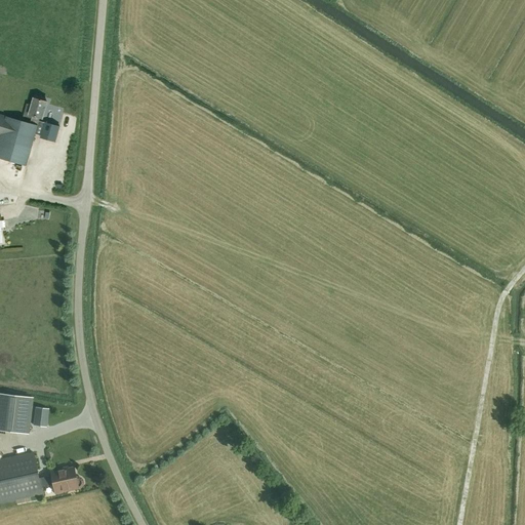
[(23,116),(31,119),(30,124),(0,115),(0,158),(26,166),(35,133),(40,135),(39,137),(54,143),(58,127),(44,122),(43,123),(38,121),(39,118),(41,119),(46,102),(33,98),(31,106),(26,104),(23,116)]
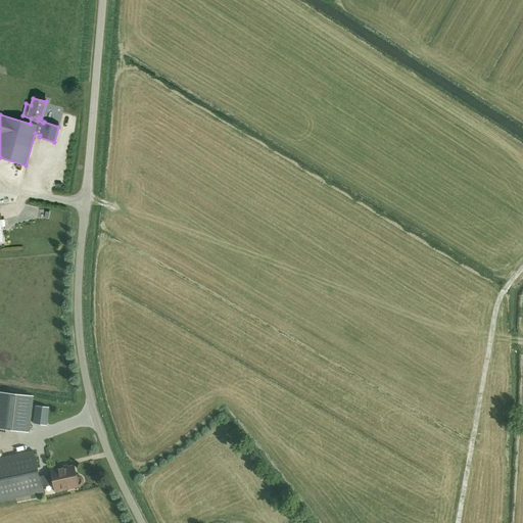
[(36,217),(47,217),(46,208),(35,209),(36,217)]
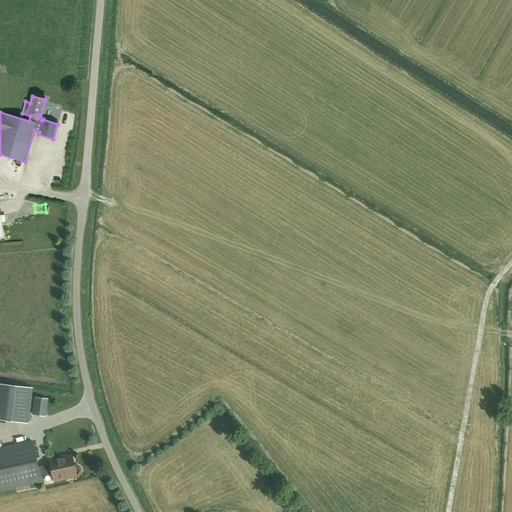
[(0,420),(26,423),(31,387),(0,383),(0,420)]
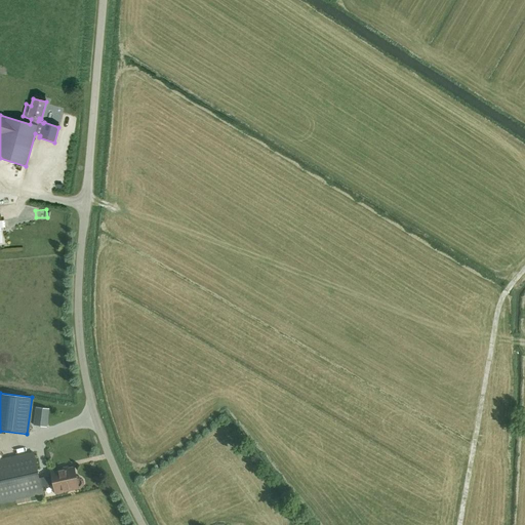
[(49,409),(37,407),(34,426),(46,428),(49,409)]
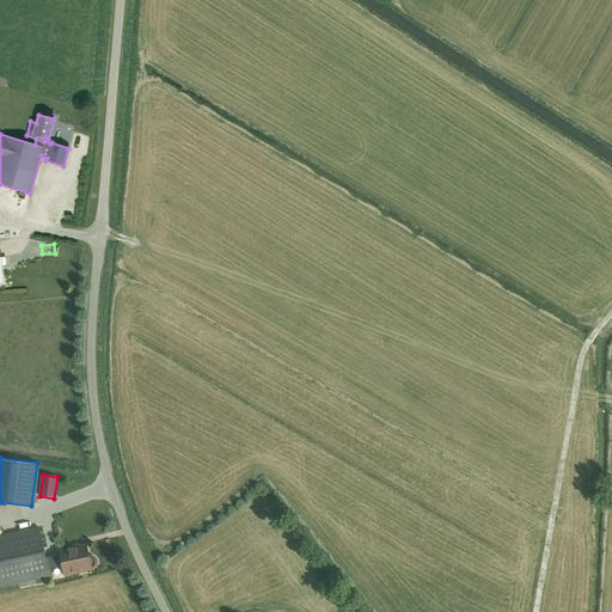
[(90,557),(86,545),(73,549),(73,546),(59,550),(60,555),(46,558),(38,527),(0,536),(0,586),(50,576),(48,569),(62,565),(65,575),(92,569),(95,568),(97,565),(97,563),(97,561),(95,558),(92,557),(90,557)]
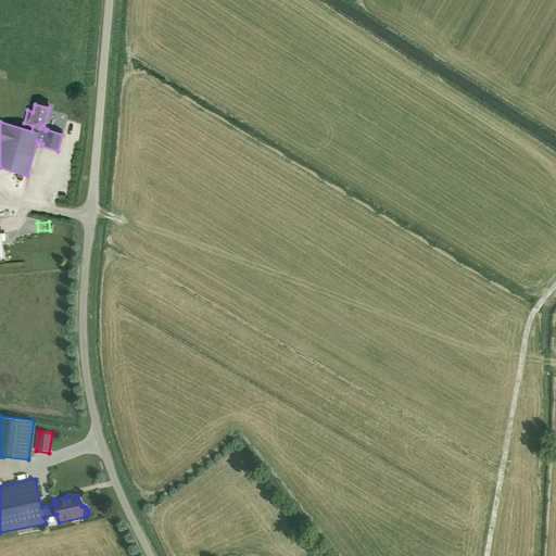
All buildings are outlined.
